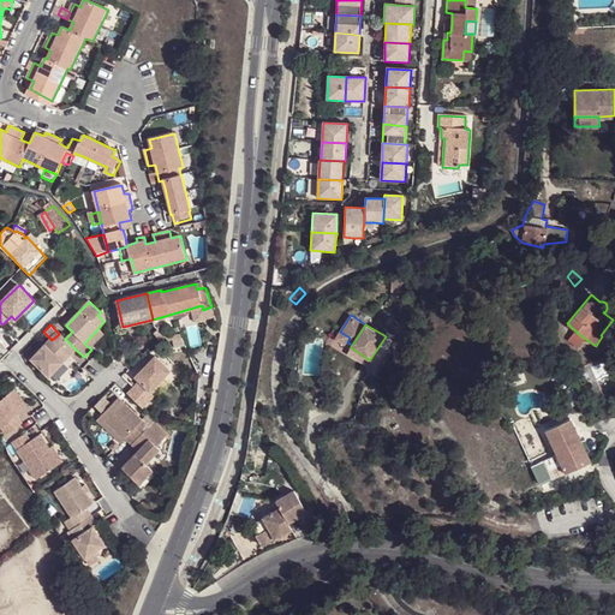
[(84,344),(89,347),(102,334),(97,329),(84,344)]
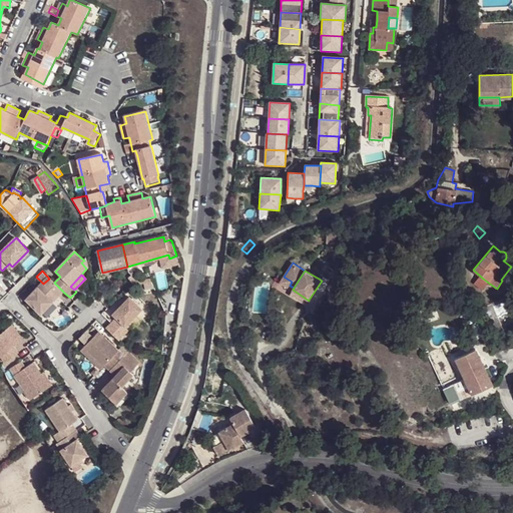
[(321,275),(319,279),(322,281),(309,300),(313,315),(314,314),(317,311),(319,309),(321,306),(323,303),(325,300),(326,297),(328,294),(329,290),(330,287),(331,283),(331,280),(331,278),(321,275)]
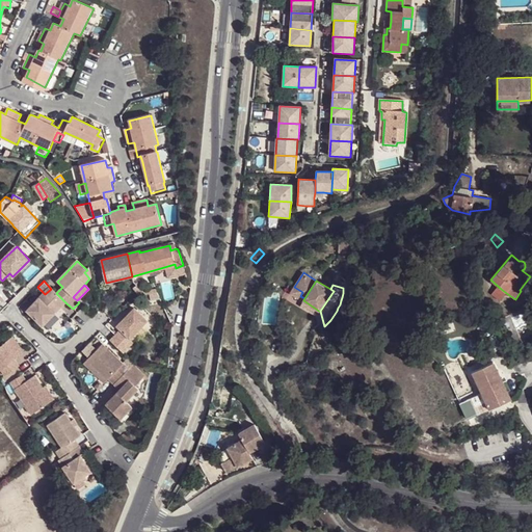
[(294,287),(290,292),(303,300),(304,298),(300,296),(302,292),(294,287)]
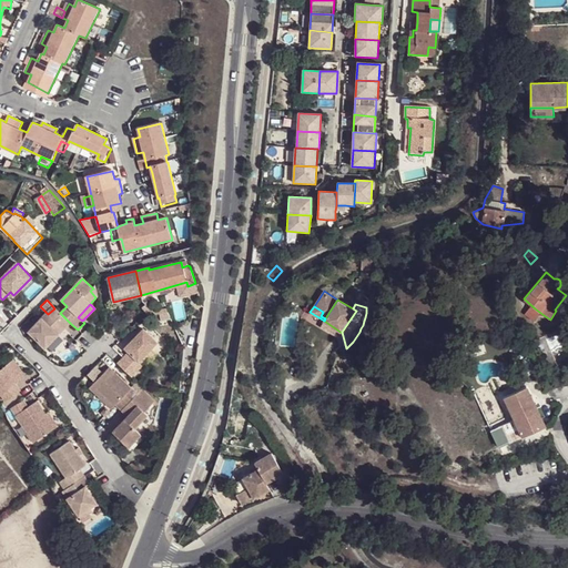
[(46,350),(71,324),(60,313),(54,308),(48,314),(29,334),(46,350)]
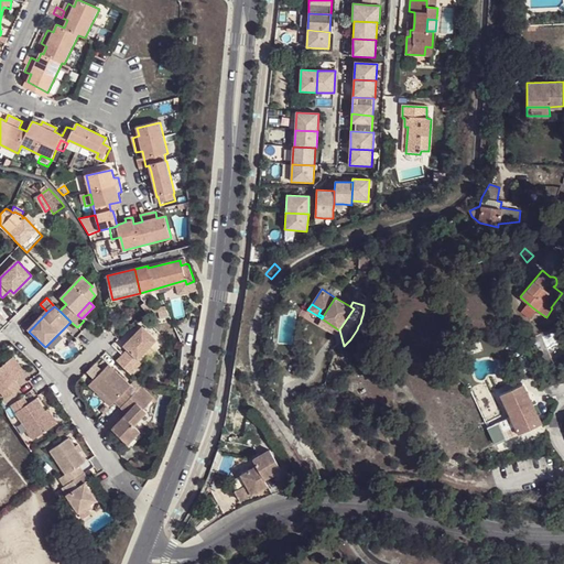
[(540,313),(531,306),(525,314),(534,322),(540,313)]
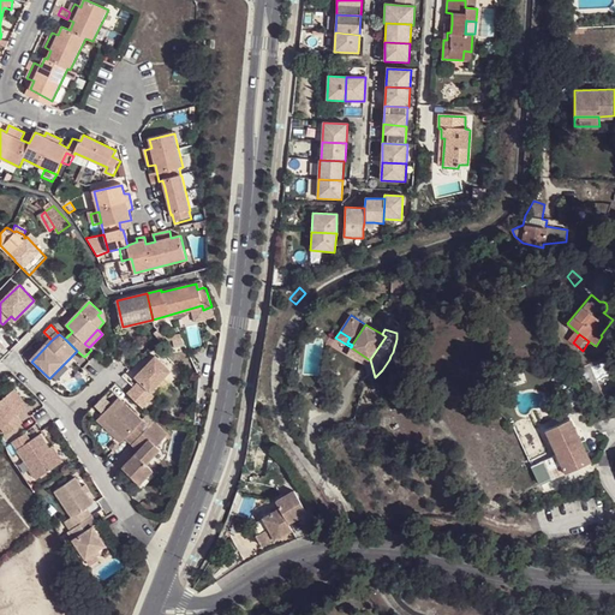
[(375,377),(370,359),(370,360),(351,347),(347,352),(366,365),(369,376),(371,380),(372,378),(375,377)]
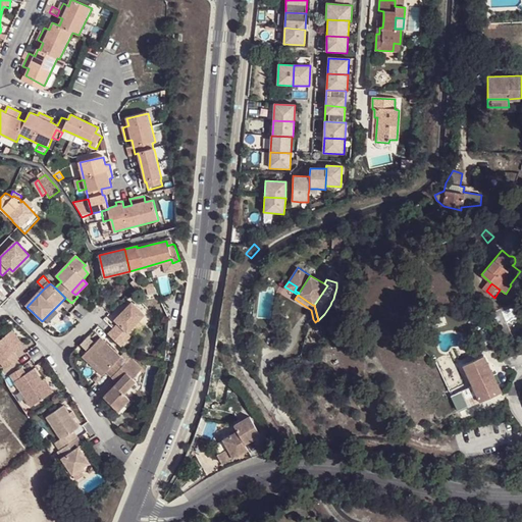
[(107,332),(120,346),(131,334),(126,331),(144,314),(131,301),(113,319),(116,321),(107,332)]
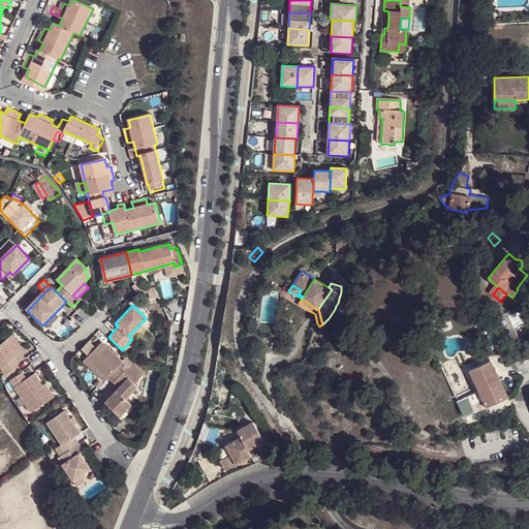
[(509,333),(504,324),(499,328),(504,336),(509,333)]
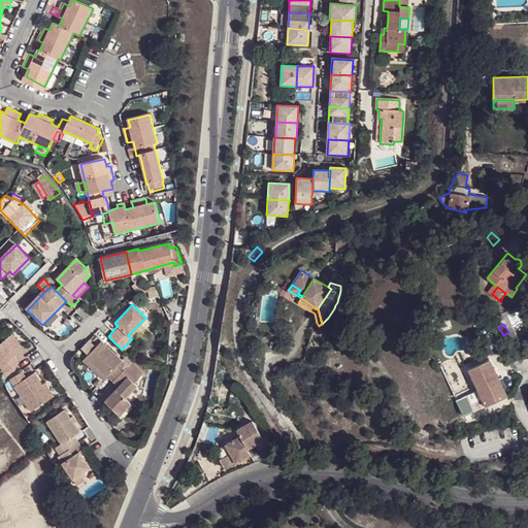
[(20,344),(11,334),(0,342),(0,365),(6,373),(19,362),(13,356),(20,352),(17,348),(20,344)]
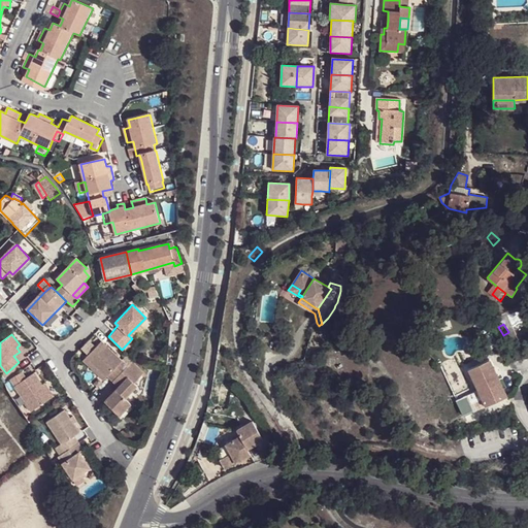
[(105,376),(110,372),(116,377),(126,367),(132,360),(126,354),(121,360),(102,341),(86,358),(105,376)]
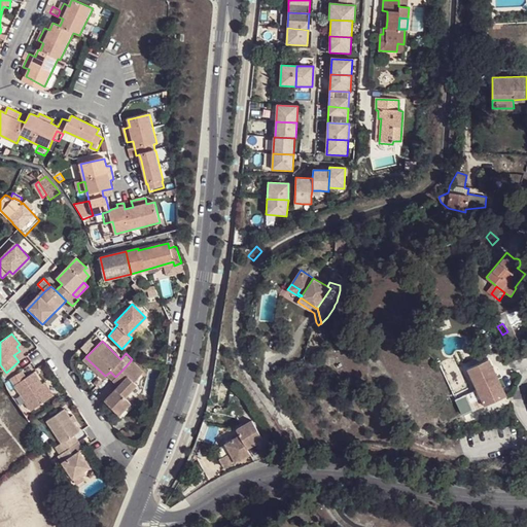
[(82,359),(102,379),(105,376),(85,357),(82,359)]
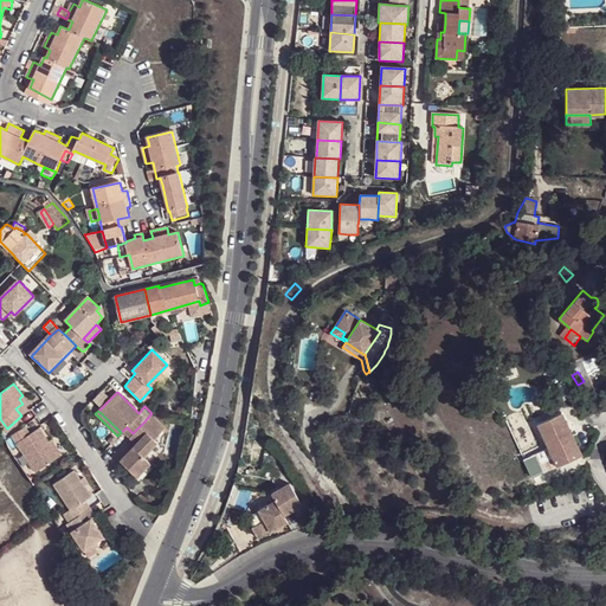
[(561,412),(537,423),(548,446),(556,465),(581,453),(579,450),(573,436),(561,412)]
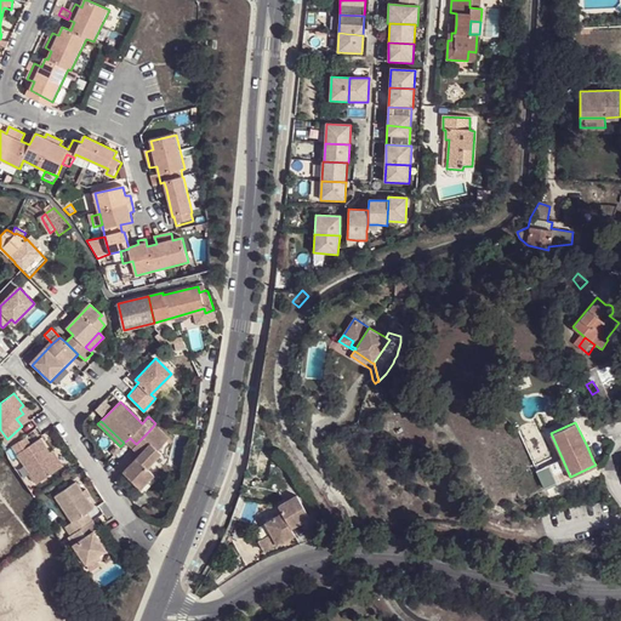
[(155,423),(148,432),(163,445),(170,438),(155,423)]
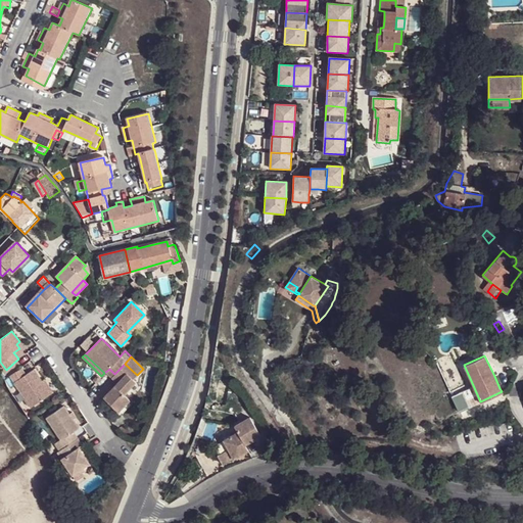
[(137,375),(125,364),(114,374),(110,378),(117,384),(104,398),(119,413),(130,401),(124,395),(135,384),(132,380),(137,375)]
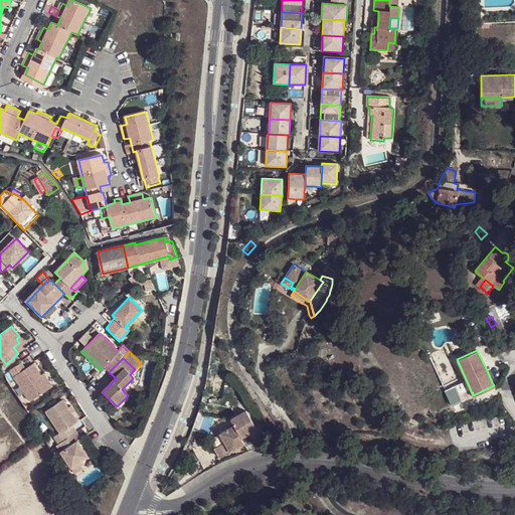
[(25,369),(20,362),(10,370),(30,400),(48,387),(39,374),(32,364),(25,369)]
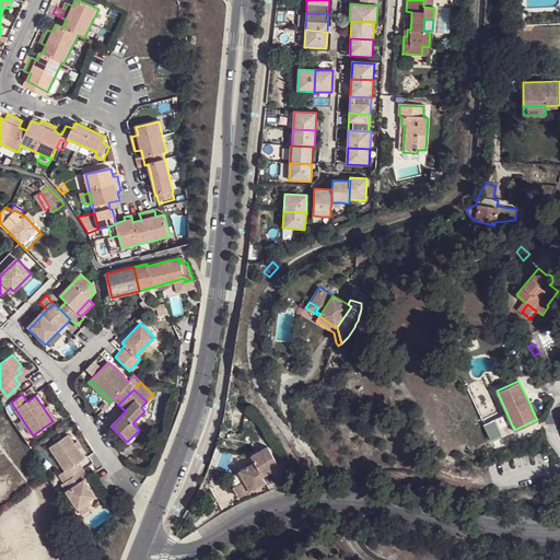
[(529,403),(535,416),(539,415),(533,400),(529,403)]
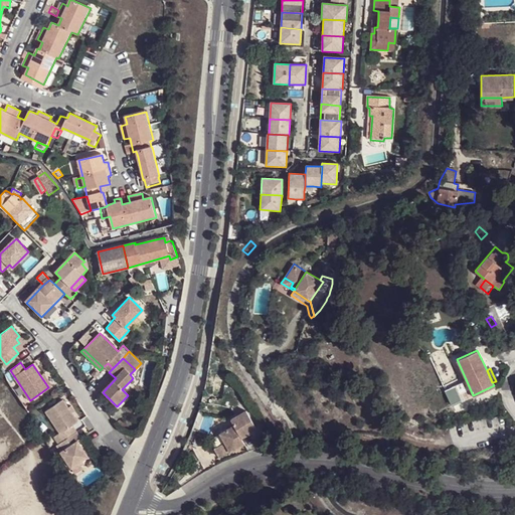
[(51,385),(42,372),(39,374),(48,387),(51,385)]
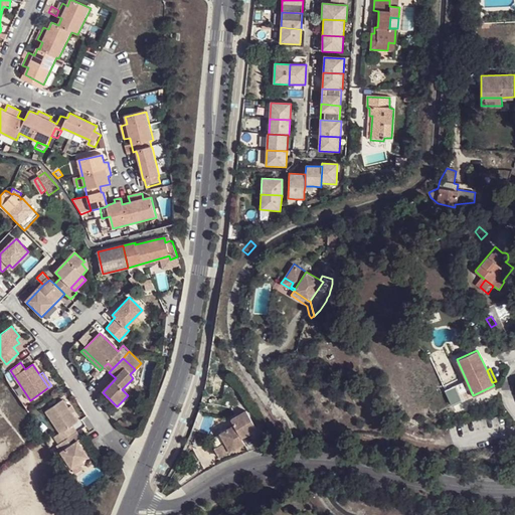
[(453,404),(473,395),(466,379),(446,388),(453,404)]
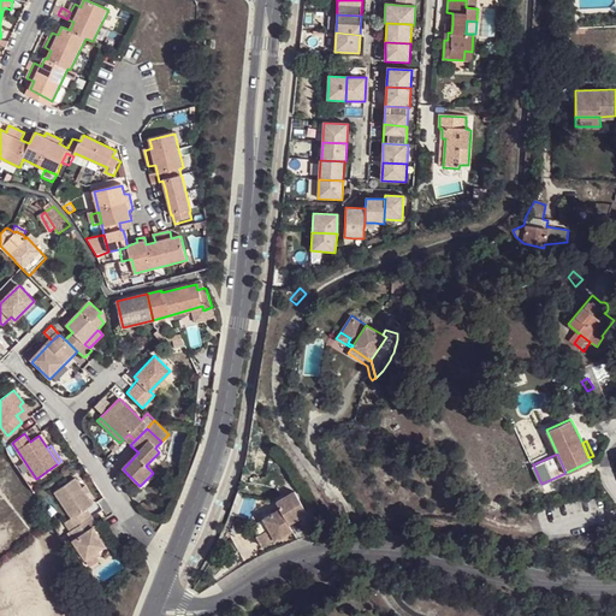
[(70,517),(76,527),(90,517),(84,509),(90,504),(84,493),(81,487),(73,477),(53,490),(70,517)]
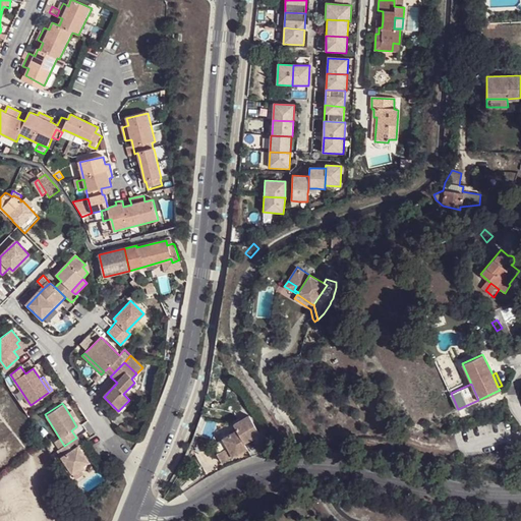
[(238,428),(244,441),(259,433),(251,415),(235,422),(238,428)]
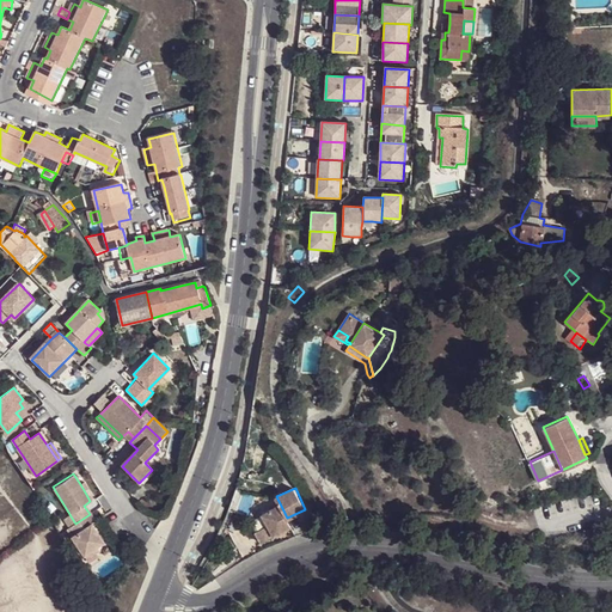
[(287,518),(280,503),(263,512),(268,522),(273,533),(289,525),(287,518)]
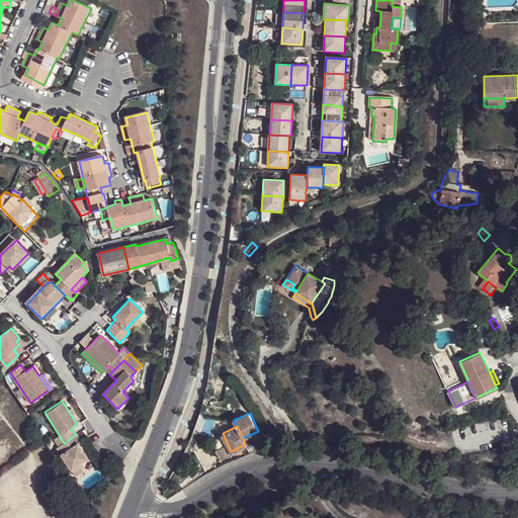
[(59,435),(53,439),(58,446),(64,443),(59,435)]
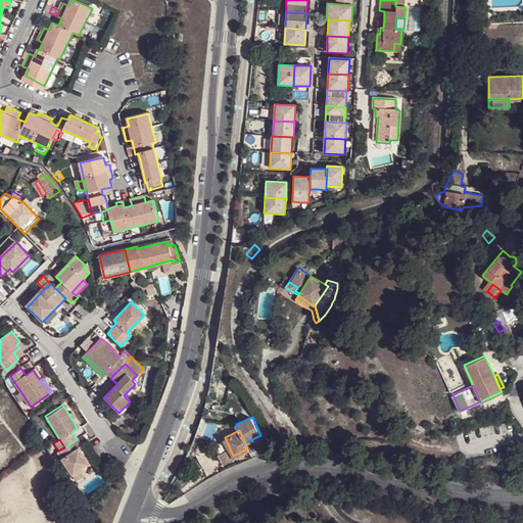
[(76,447),(80,445),(77,439),(64,447),(58,450),(57,452),(72,474),(84,466),(87,464),(76,447)]
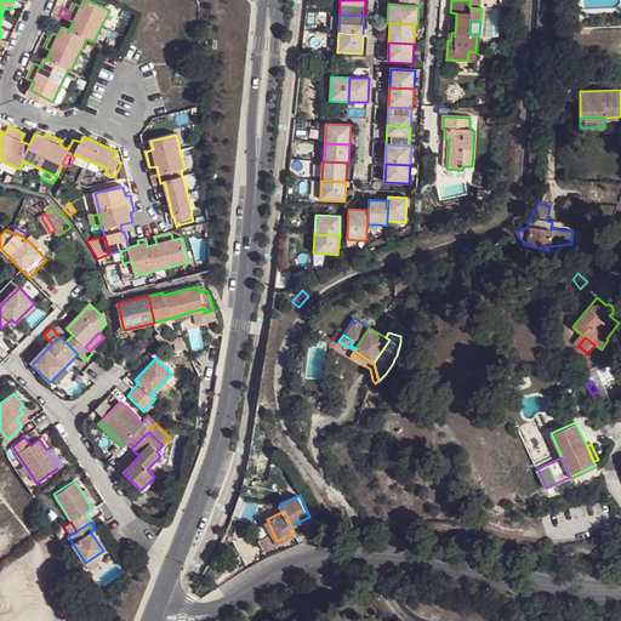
[(238,523),(234,530),(241,534),(245,527),(238,523)]
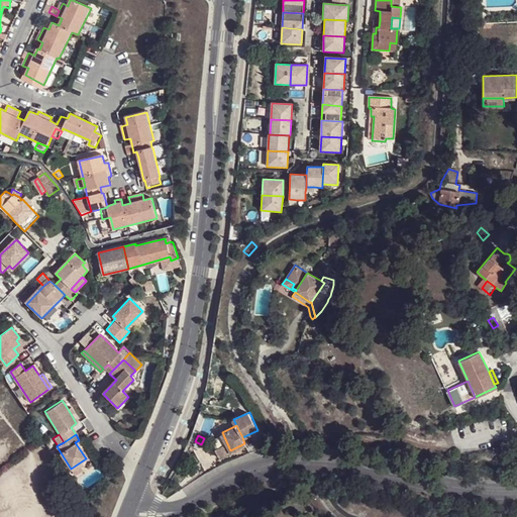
[(230,450),(226,441),(215,446),(219,455),(230,450)]
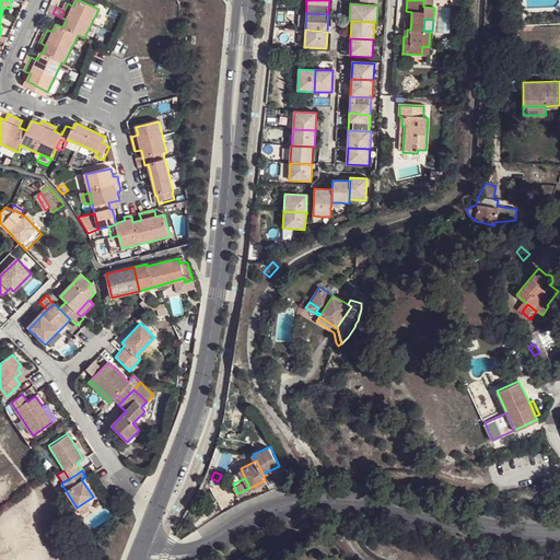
[(77,508),(81,514),(91,508),(89,504),(92,502),(90,499),(77,508)]
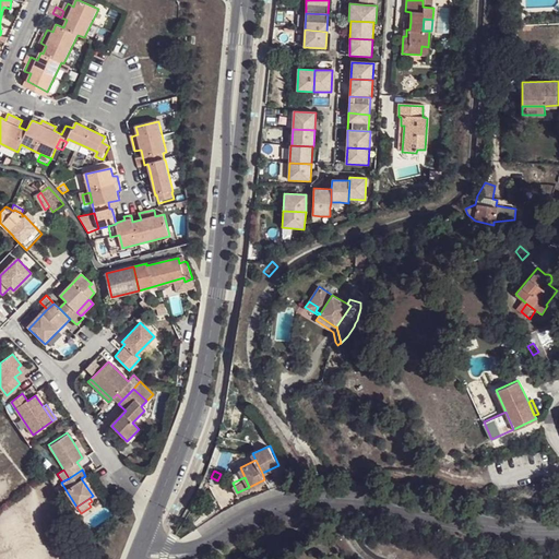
[(118,510),(111,518),(114,520),(120,513),(118,510)]
